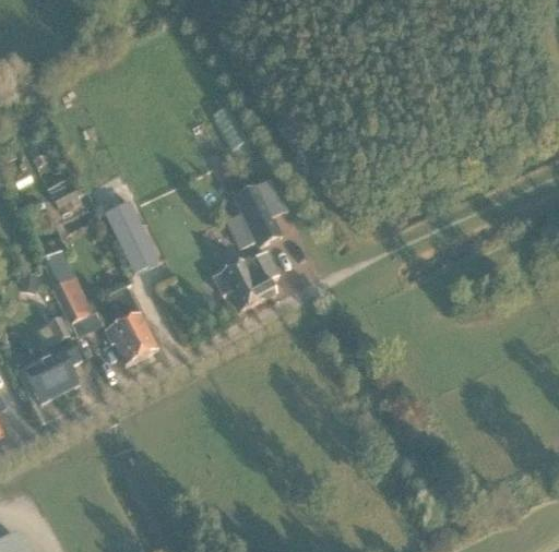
[(44,153),(33,159),(36,166),(48,160),(44,153)]
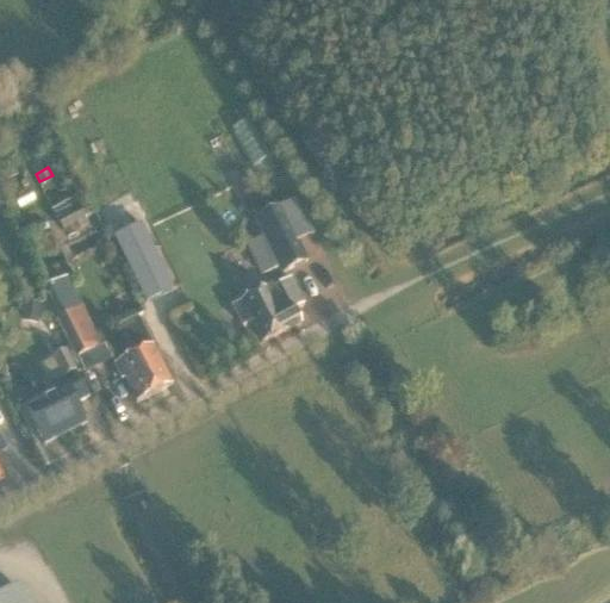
[(31,188),(16,197),(19,205),(35,197),(31,188)]
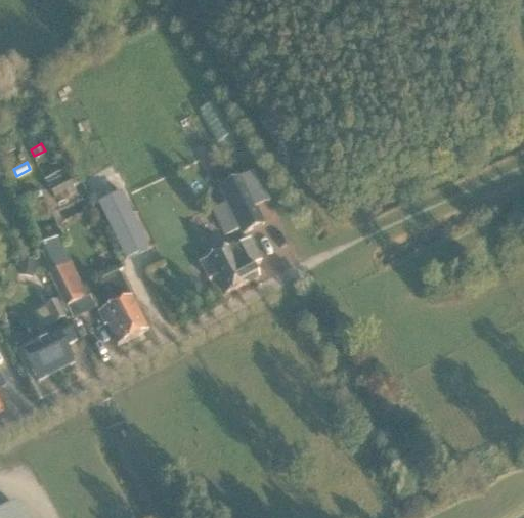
[(45,176),(55,196),(75,186),(64,166),(45,176)]
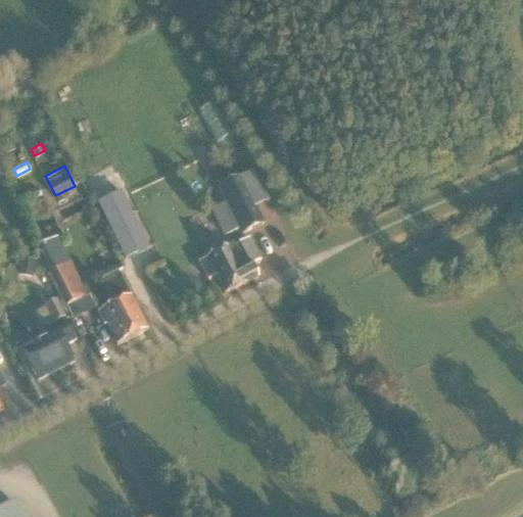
[(220,184),(231,178),(227,170),(216,175),(220,184)]
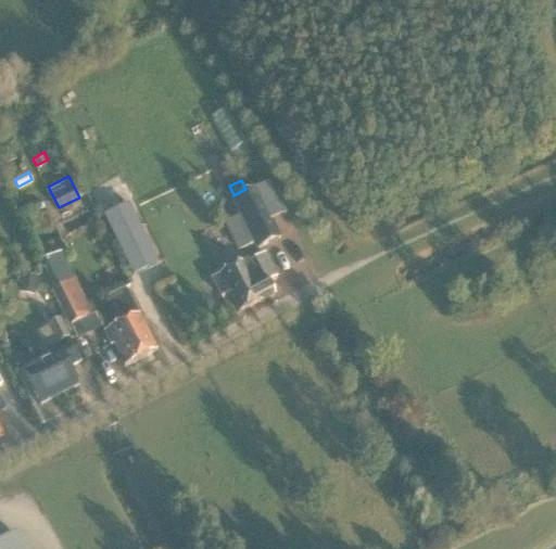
[(231,196),(255,247),(280,234),(256,184),(245,189),(234,195),(231,196)]
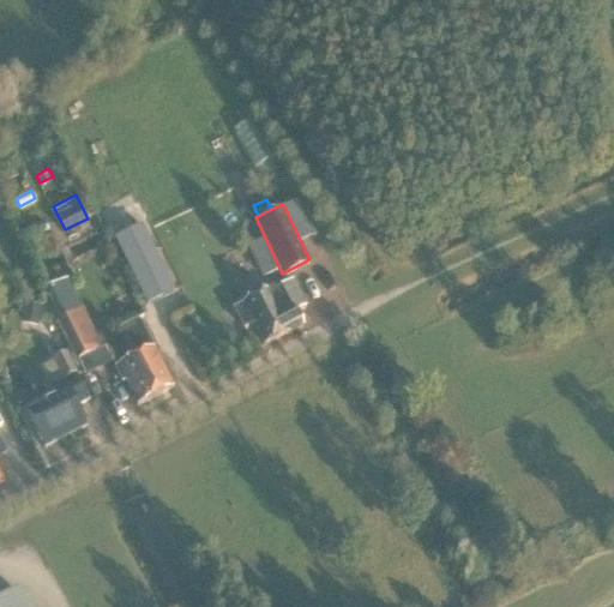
[(118,233),(115,234),(151,306),(173,296),(146,241),(152,238),(144,220),(131,227),(118,233)]
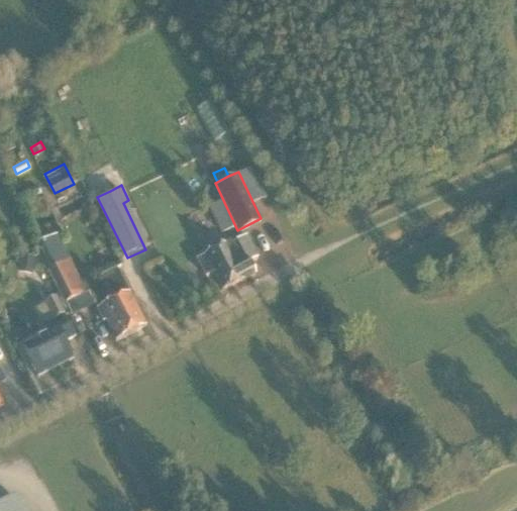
[(49,267),(47,268),(65,301),(83,292),(54,234),(37,242),(49,267)]
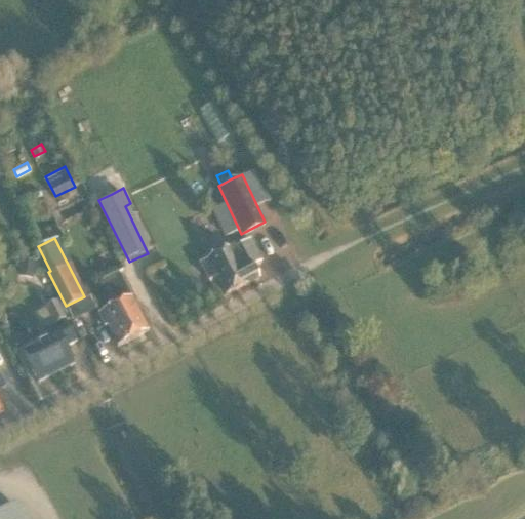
[(256,262),(245,239),(234,245),(233,243),(198,261),(207,278),(217,274),(226,291),(258,275),(252,264),(256,262)]
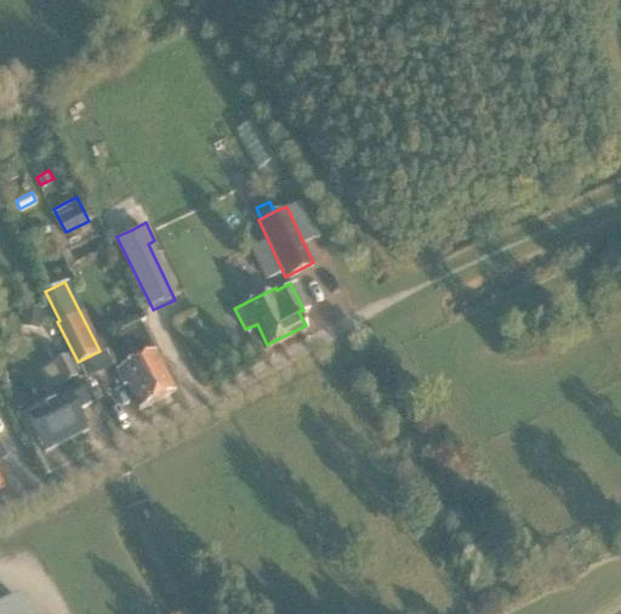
[(38,325),(40,306),(26,302),(22,323),(38,325)]
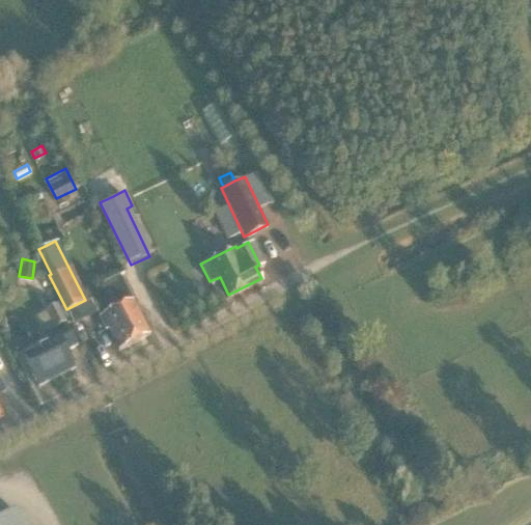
[(99,314),(105,328),(108,327),(119,348),(139,337),(149,331),(119,272),(103,280),(116,305),(99,314)]
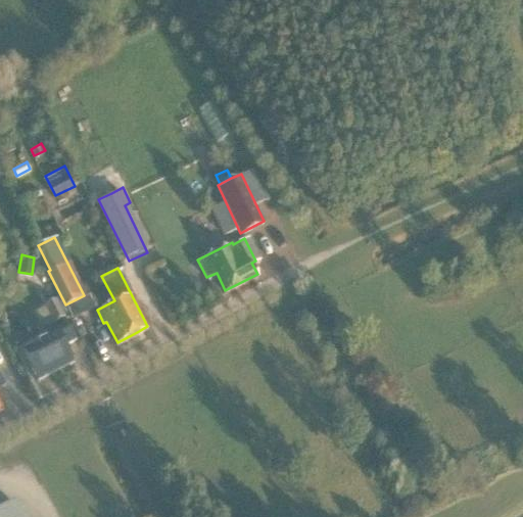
[(84,295),(65,304),(70,313),(72,317),(95,306),(89,293),(84,295)]
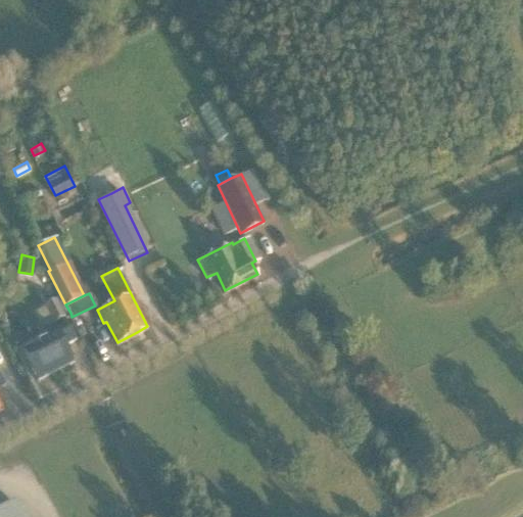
[(37,378),(74,360),(64,342),(76,337),(55,297),(43,303),(52,322),(44,327),(48,336),(22,349),(37,378)]
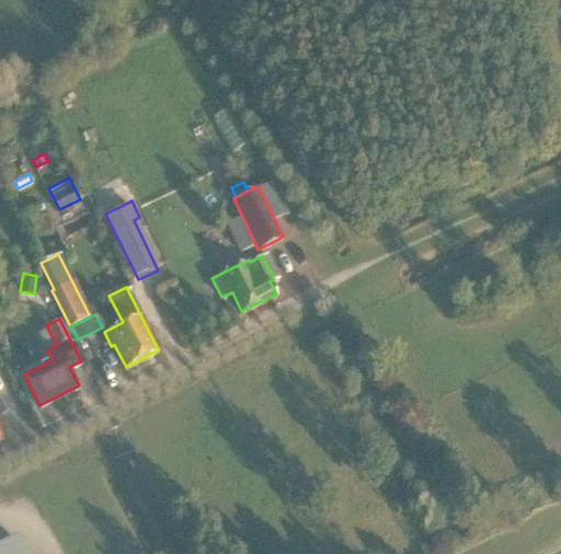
[(0,544),(0,553),(24,553),(15,537),(0,544)]
